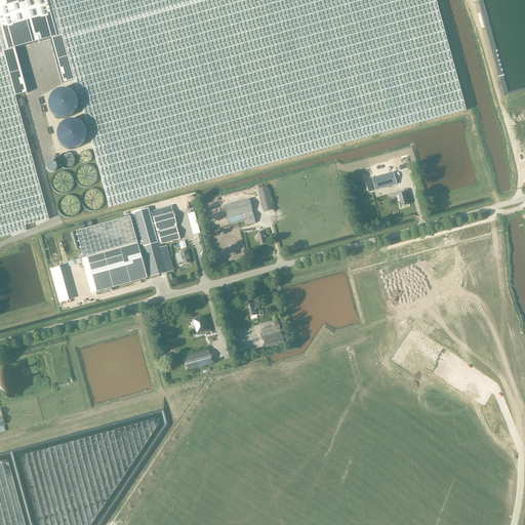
[(0,0),(0,28),(6,51),(15,48),(50,39),(58,37),(47,0),(0,0)]
